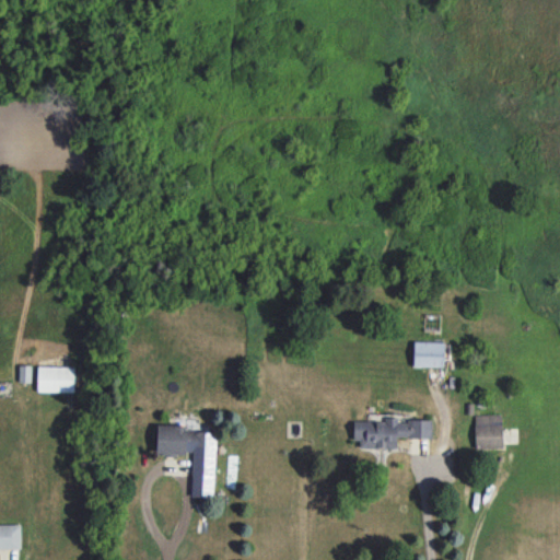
[(443,366),(443,341),(413,341),(412,366),(443,366)]
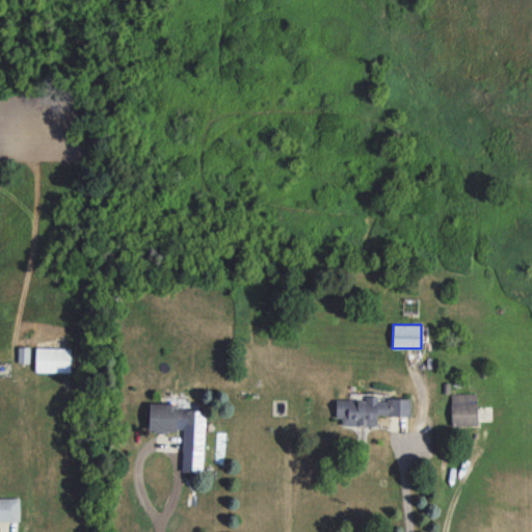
[(71,372),(71,348),(35,348),(35,372),(71,372)]
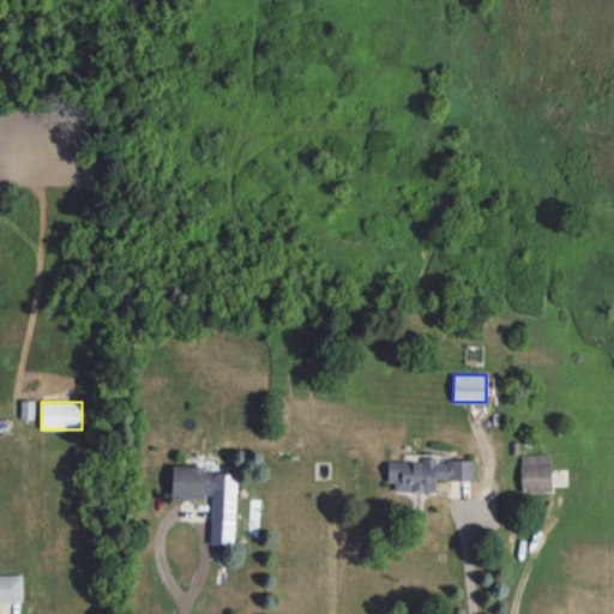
[(521,455),(521,492),(551,491),(551,453),(521,455)]
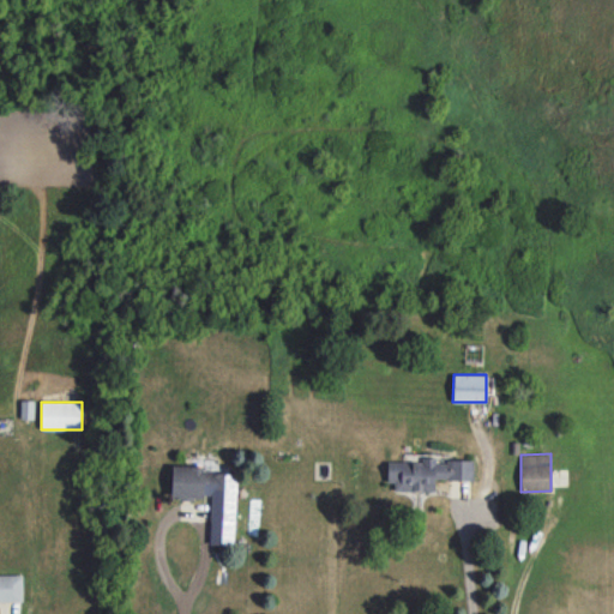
[(387,462),(386,482),(393,482),(393,491),(434,492),(435,480),(473,480),(473,462),(435,461),(435,457),(421,457),(421,462),(387,462)]
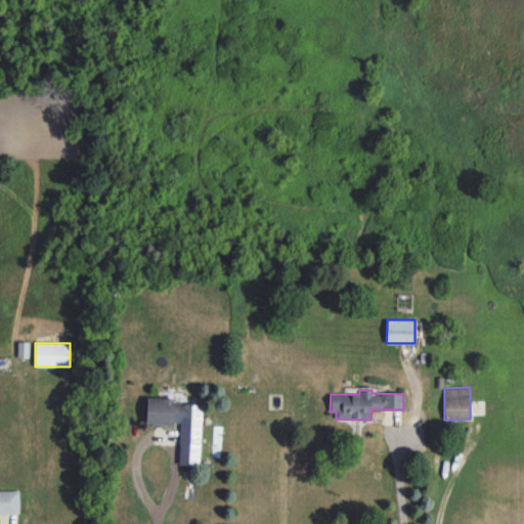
[(146,424),(180,425),(179,444),(200,445),(202,403),(175,402),(175,398),(147,397),(146,424)]
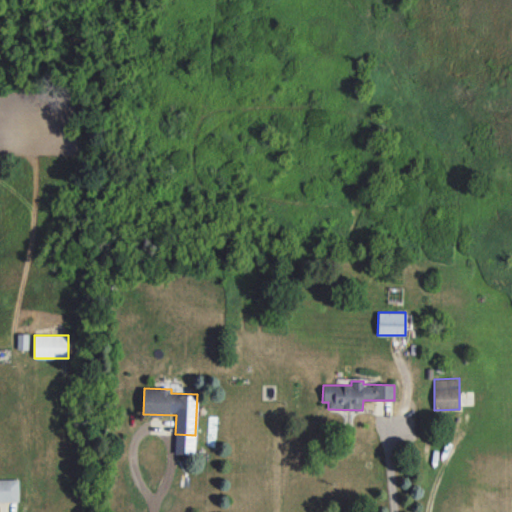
[(0,501),(11,502),(11,511),(18,511),(18,479),(0,479),(0,501)]
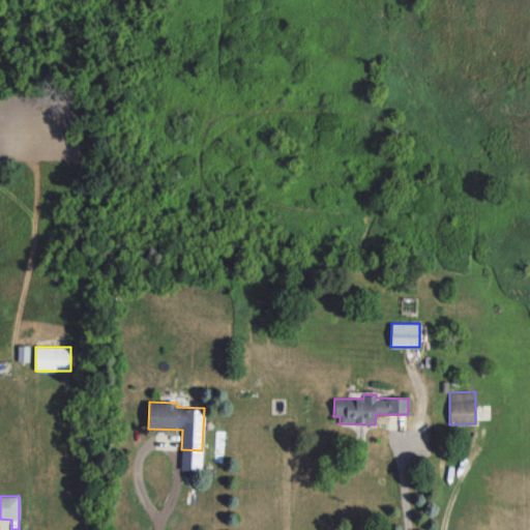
All buildings are outlined.
